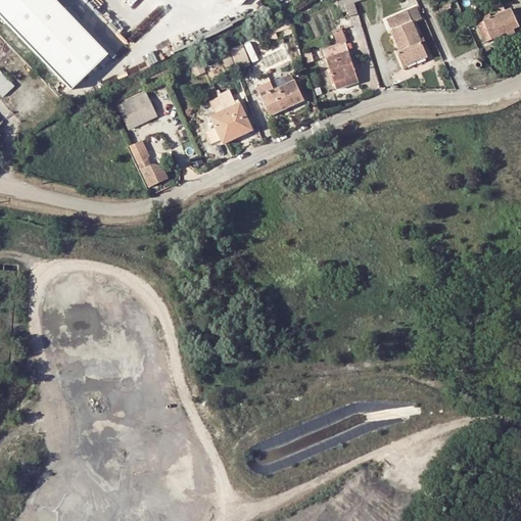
[(57,0),(0,0),(0,13),(74,91),(111,55),(57,0)]
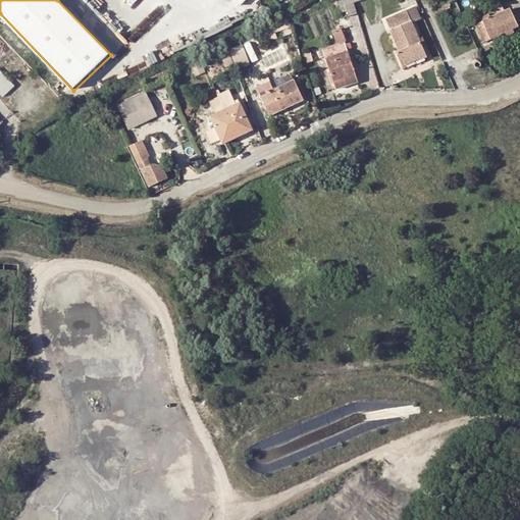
[(349,0),(334,0),(339,12),(345,10),(347,16),(355,13),(352,6),(349,0)]
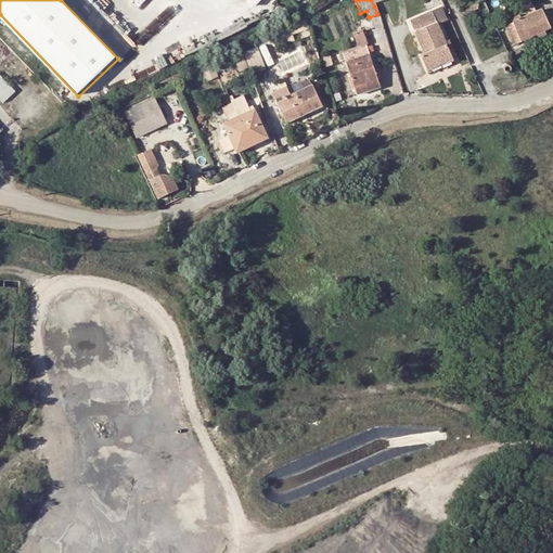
[(521,11),(514,14),(516,18),(505,29),(506,37),(517,58),(526,54),(525,47),(539,38),(542,40),(549,38),(548,34),(552,30),(552,24),(544,7),(539,9),(537,3),(531,7),(534,11),(523,15),(521,11)]
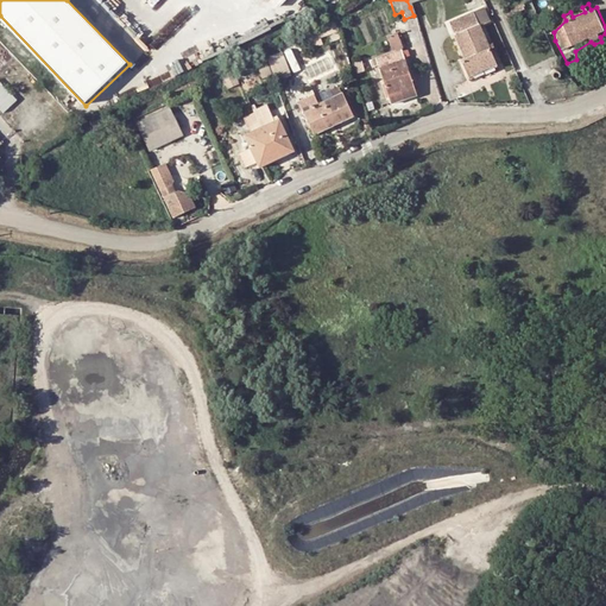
[(474,11),(481,27),(490,25),(481,8),(474,11)]
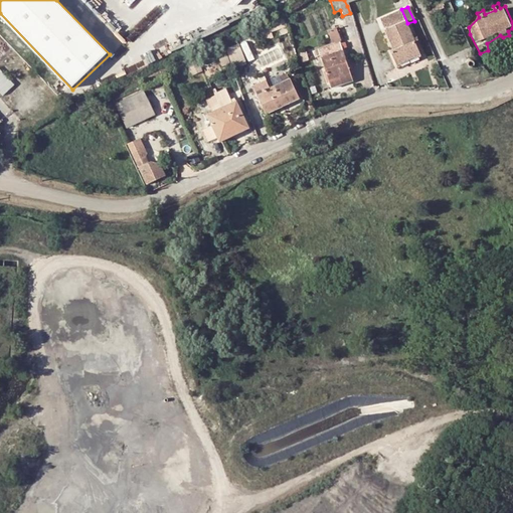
[(395,65),(420,56),(407,23),(401,9),(380,17),(393,49),(389,50),(395,65)]
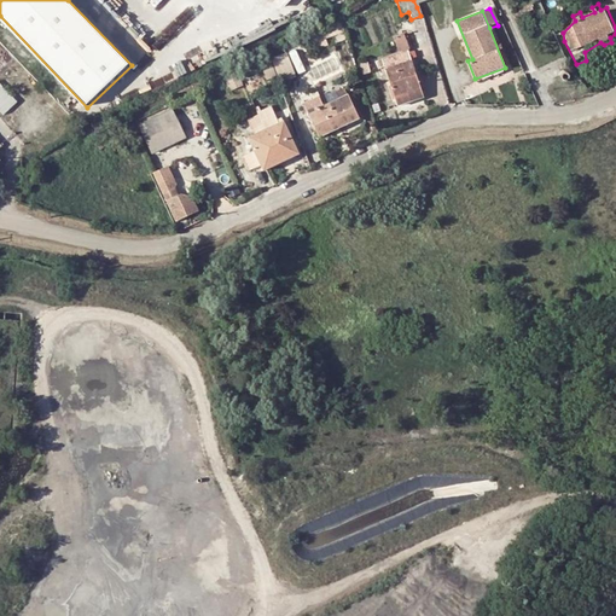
[(396,39),(400,50),(381,57),(397,105),(423,96),(404,36),(396,39)]
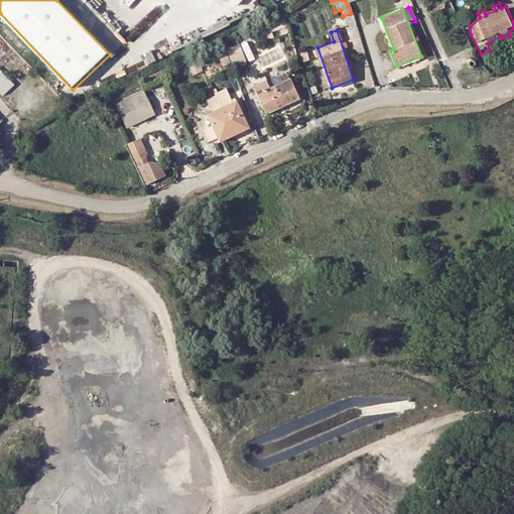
[(226,48),(234,70),(247,65),(239,44),(226,48)]
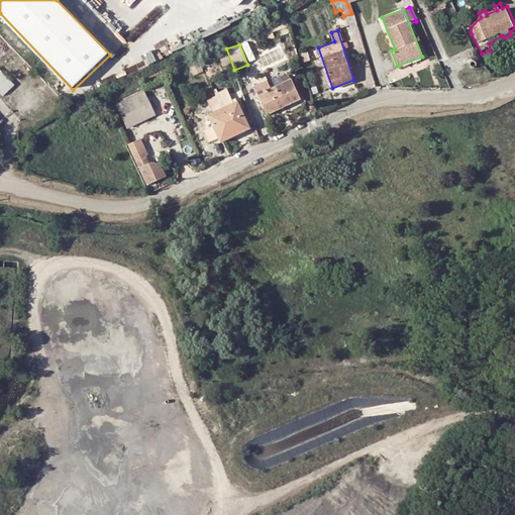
[(17,87),(0,69),(0,94),(0,95),(5,98),(16,89),(17,87)]
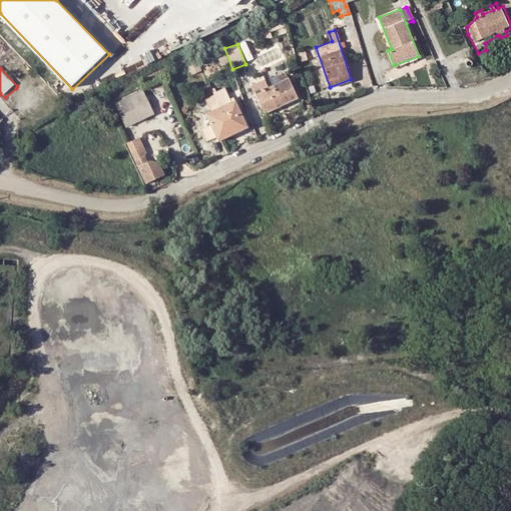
[(299,95),(292,76),(270,85),(267,77),(253,81),(263,105),(280,98),(281,102),(299,95)]
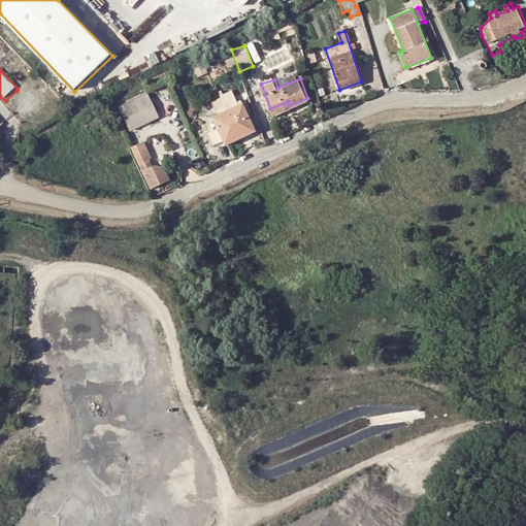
[(128,132),(158,118),(146,92),(117,106),(128,132)]
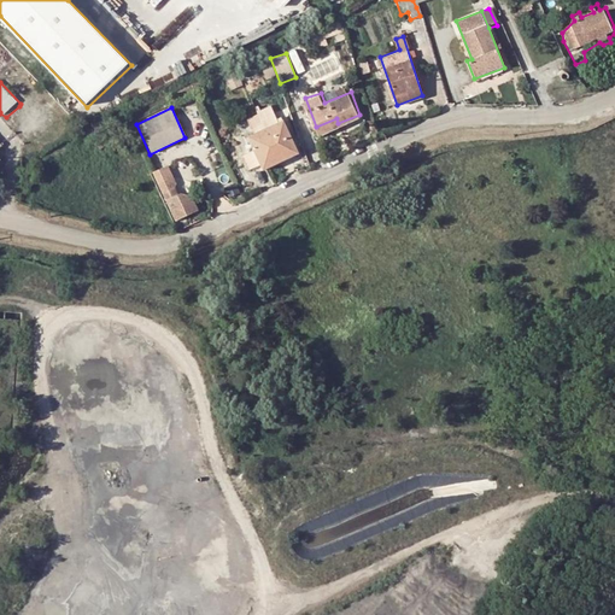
[(251,135),(262,165),(296,152),(285,122),(280,124),(274,109),(262,113),(268,129),(251,135)]
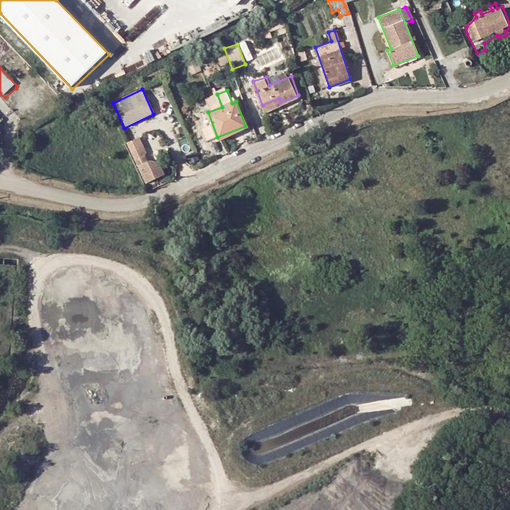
[(263,109),(280,102),(279,98),(262,105),(263,109)]
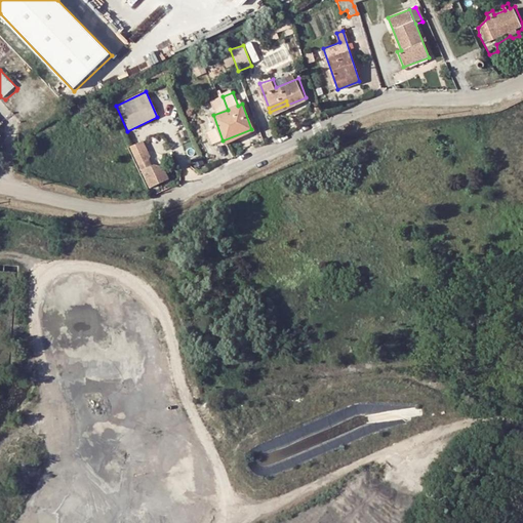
[(142,142),(128,148),(138,170),(147,189),(159,183),(165,179),(159,165),(156,166),(151,164),(148,166),(146,160),(148,155),(142,142)]
